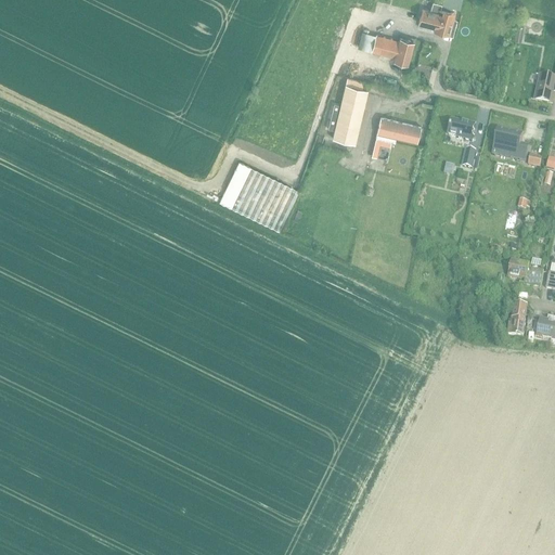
[(423,10),(418,24),(435,28),(434,30),(449,35),(453,17),(449,16),(450,12),(451,9),(460,11),(462,0),(442,0),(442,4),(433,2),(430,12),(423,10)]
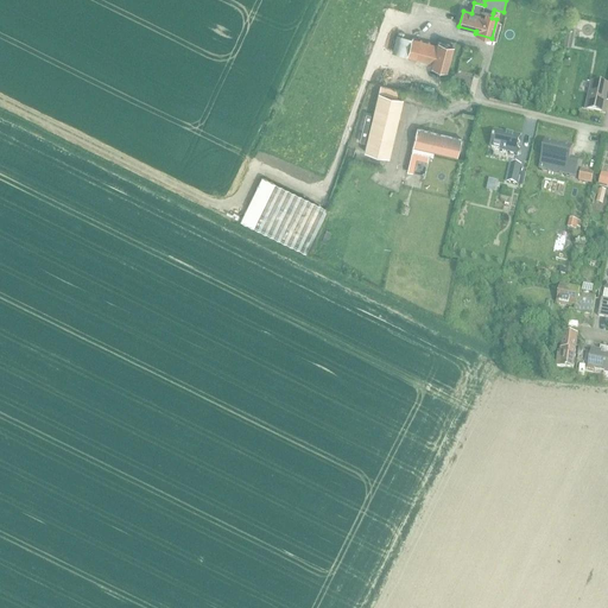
[(437,42),(437,45),(397,35),(392,52),(431,63),(431,67),(447,70),(453,46),(437,42)]
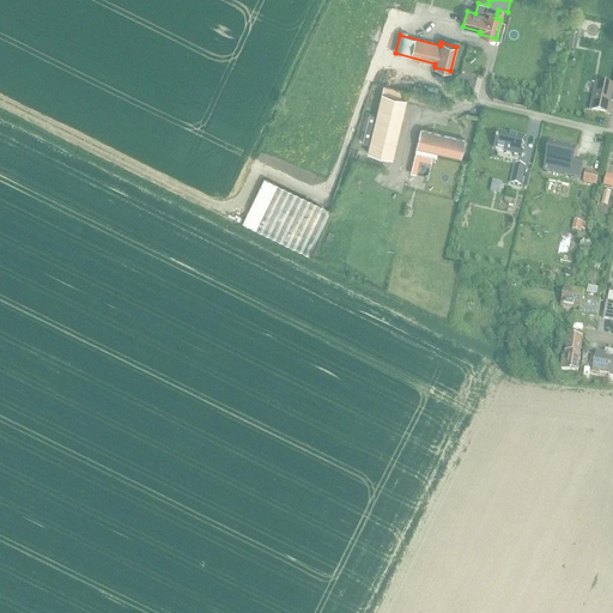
[(612,86),(596,83),(590,110),(610,115),(612,103),(612,102),(612,86)]
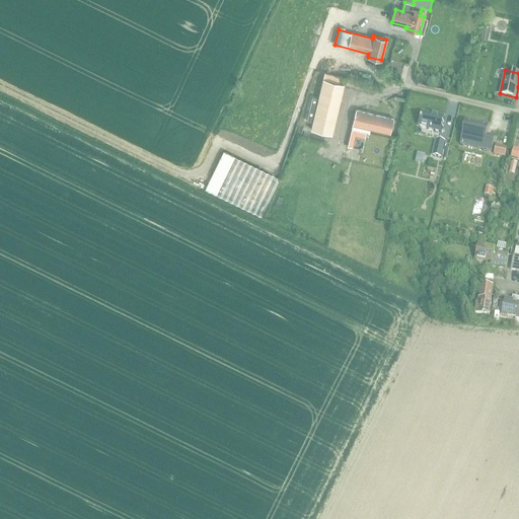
[(311,130),(331,134),(345,78),(324,73),(311,130)]
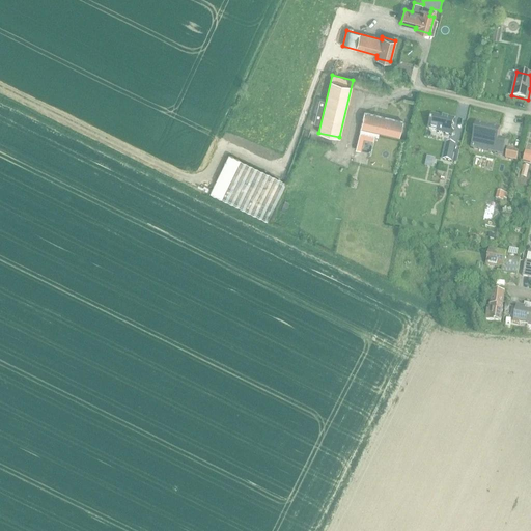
[(380,132),(399,136),(402,121),(364,112),(360,133),(378,137),(380,132)]
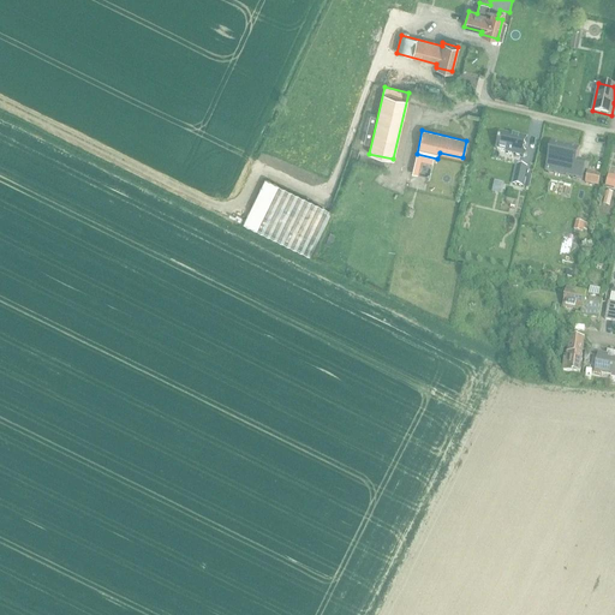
[(523,157),(526,138),(518,136),(517,137),(501,133),(496,150),(506,151),(506,153),(523,157)]
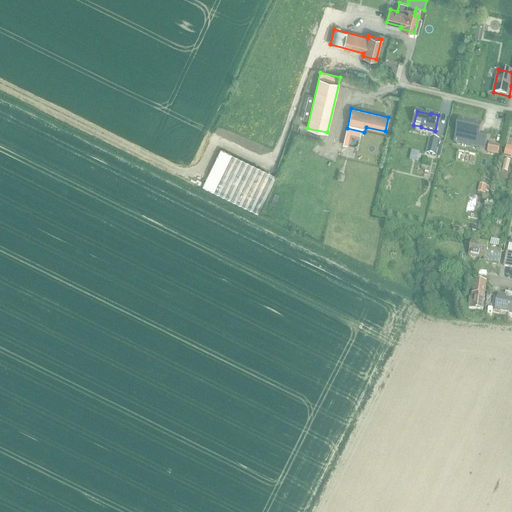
[(482,124),(459,119),(454,142),(485,149),(488,135),(480,133),(482,124)]
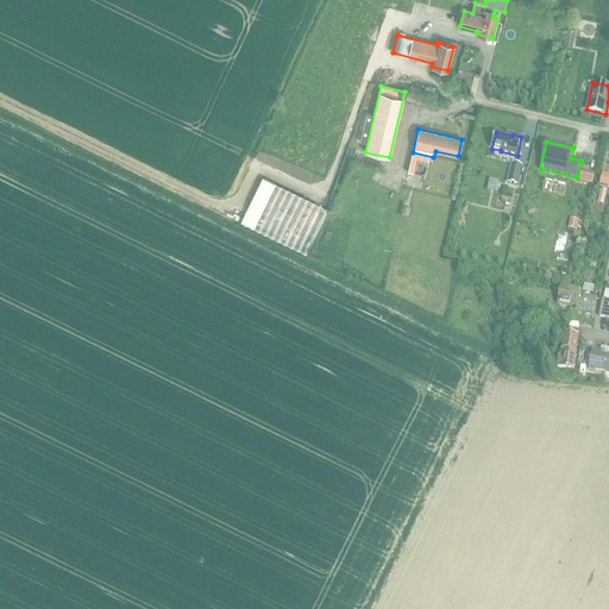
[(513,164),(508,183),(518,186),(522,167),(513,164)]
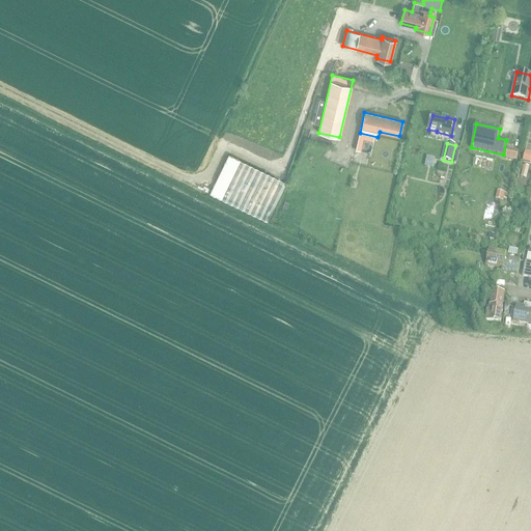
[(370,157),(371,150),(358,148),(357,155),(370,157)]
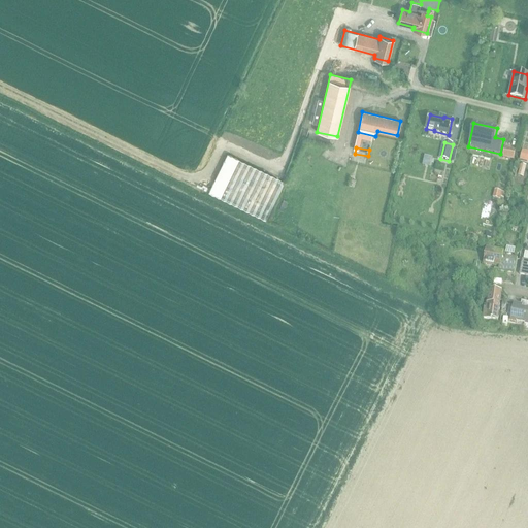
[(514,159),(516,150),(505,147),(502,157),(514,159)]
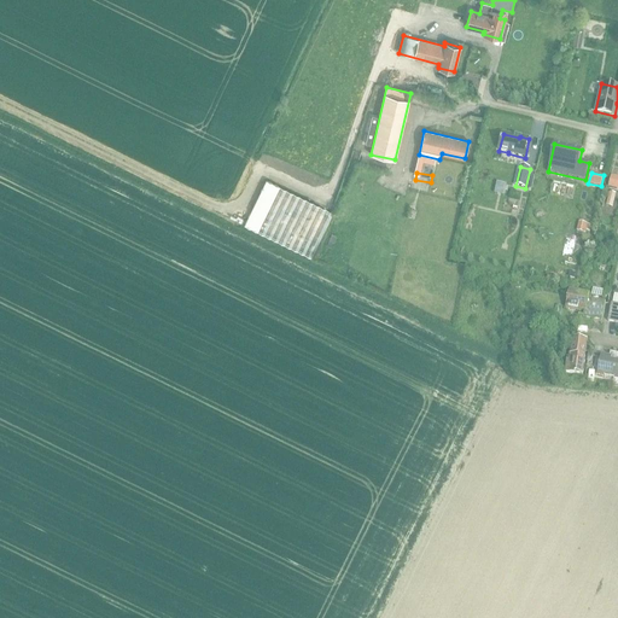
[(244,226),(312,257),(333,213),(266,180),(244,226)]
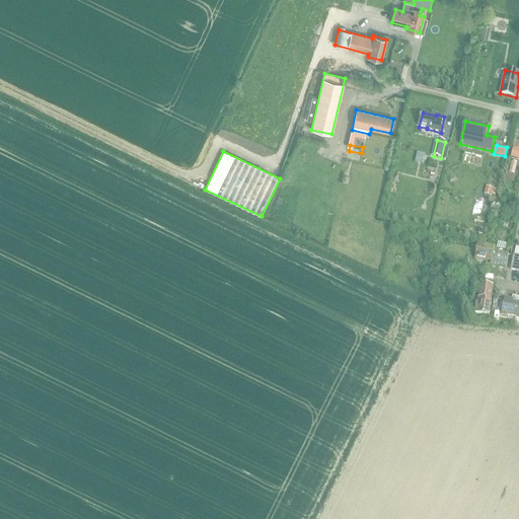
[(491,266),(505,269),(508,253),(494,251),(495,246),(478,243),(474,260),(488,262),(488,261),(491,262),(491,266)]
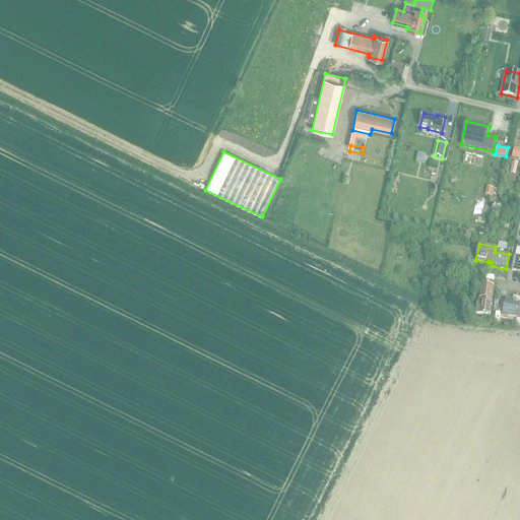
[(519,256),(514,255),(511,270),(519,271),(519,256)]
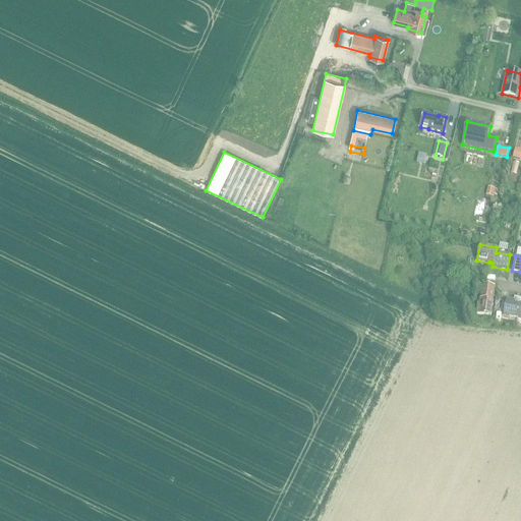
[(428,298),(435,299),(438,282),(431,281),(428,298)]
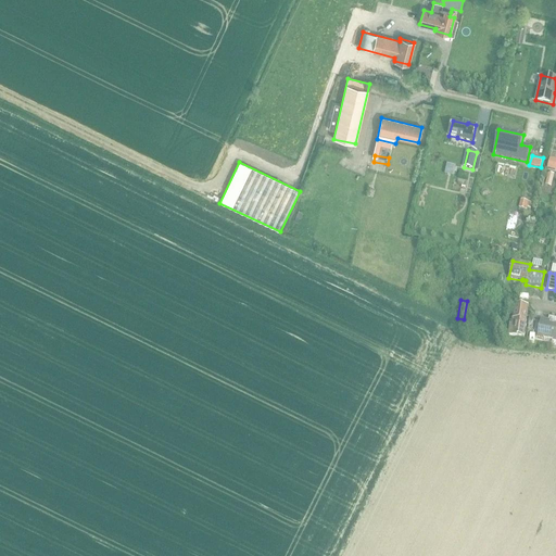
[(528,308),(530,310),(530,306),(515,304),(513,318),(512,318),(510,324),(509,324),(508,335),(523,337),(528,308)]
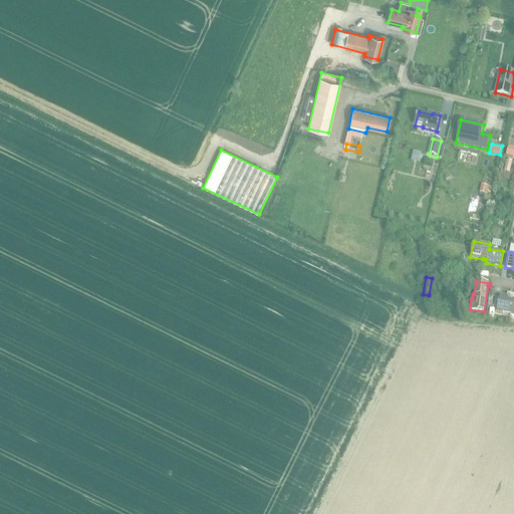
[(513,315),(513,294),(508,294),(508,297),(499,295),(496,312),(513,315)]
